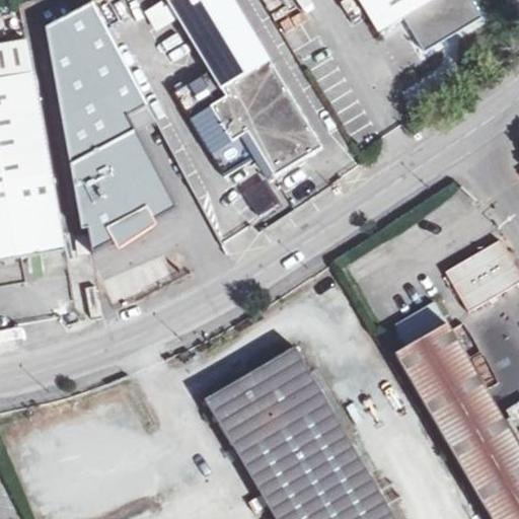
[(196,143),(209,166),(231,153),(238,165),(253,157),(268,177),(315,147),(226,0),(166,0),(162,3),(203,71),(188,81),(197,96),(181,105),(202,139),(196,143)]
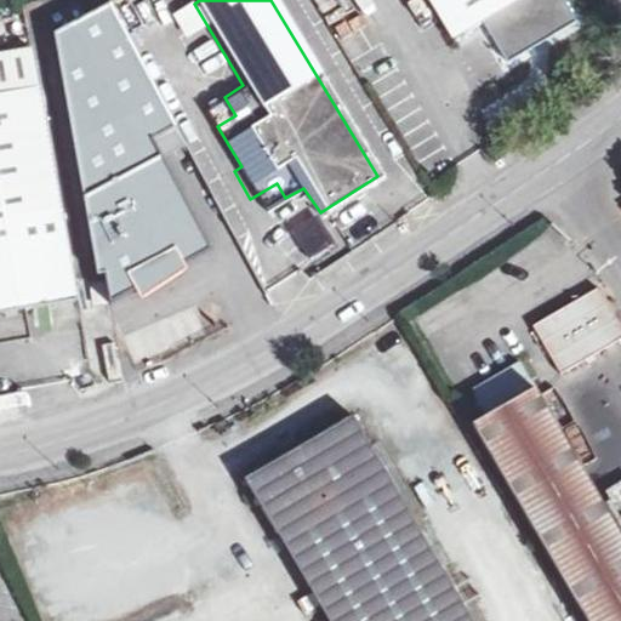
[(423,0),(449,41),(479,23),(502,60),(568,18),(556,0),(423,0)]
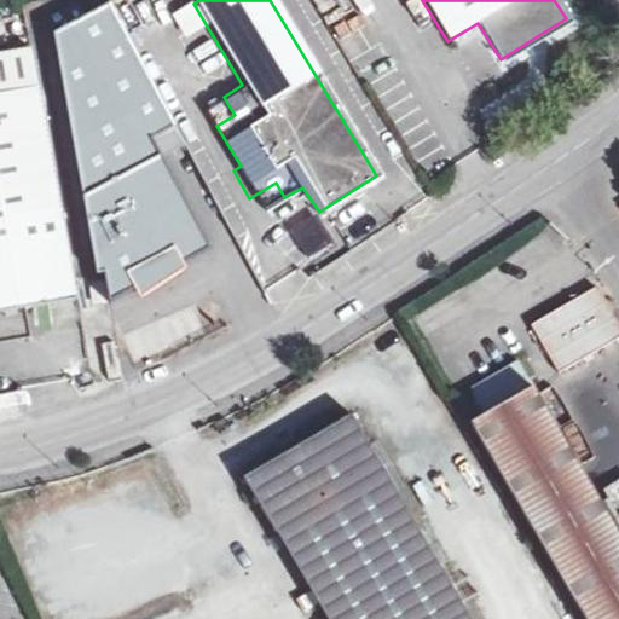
[(183,261),(212,247),(158,151),(181,139),(105,3),(53,32),(97,272),(104,271),(110,301),(136,287),(133,283),(180,258),(183,261)]
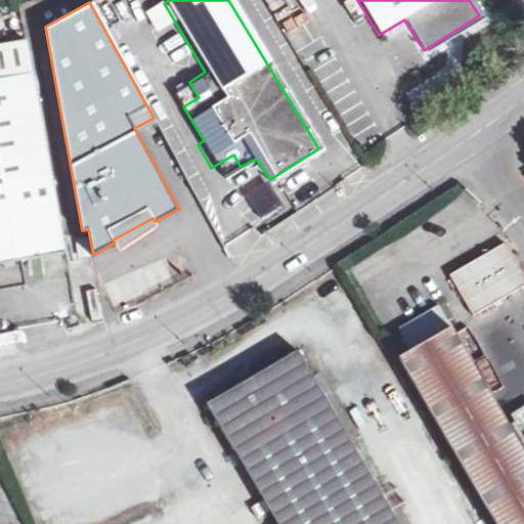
[(0,43),(0,77),(33,72),(27,39),(0,43)]
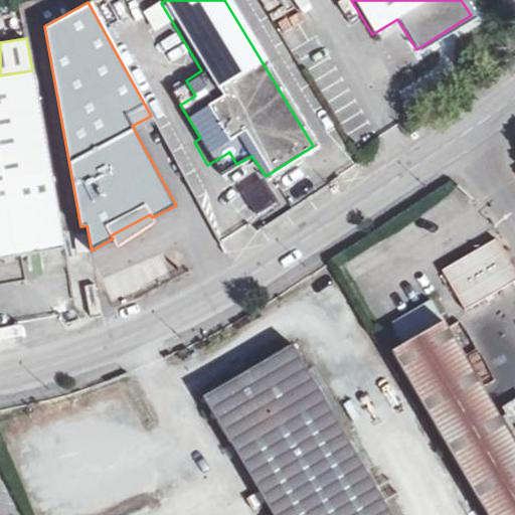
[(0,75),(0,256),(63,245),(32,70),(0,75)]
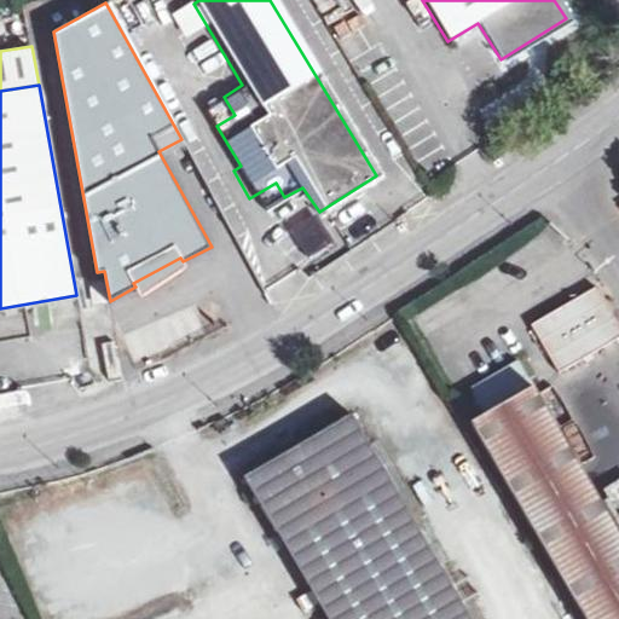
[(136,287),(140,296),(186,266),(183,261),(180,258),(133,283),(136,287)]
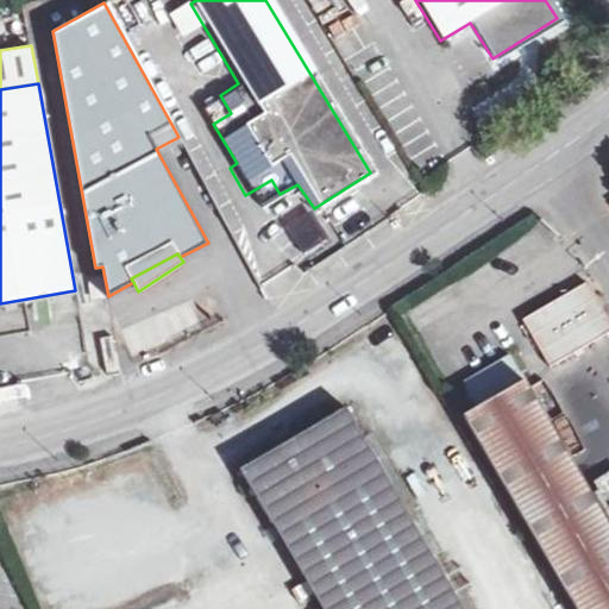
[(608,319),(583,280),(523,318),(552,362),(608,324),(608,319)]
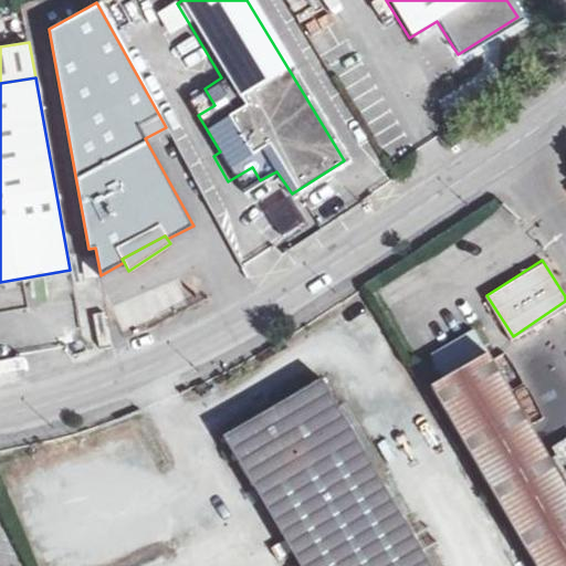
[(417,369),(532,565),(565,565),(565,492),(473,335),(417,369)]
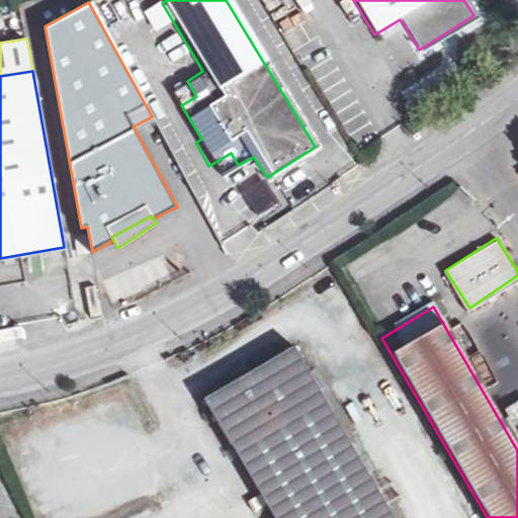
[(203,399),(273,517),(395,517),(293,345),(203,399)]
